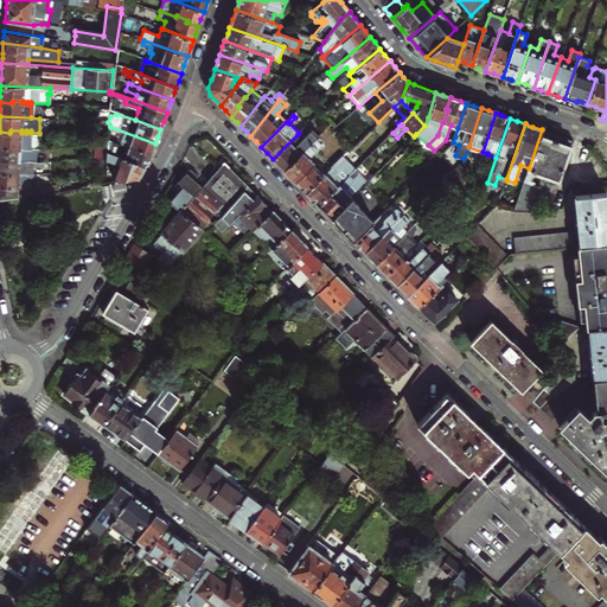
[(129,147),(152,155),(153,149),(155,144),(110,127),(108,126),(108,131),(119,134),(123,136),(120,145),(122,145),(129,147)]
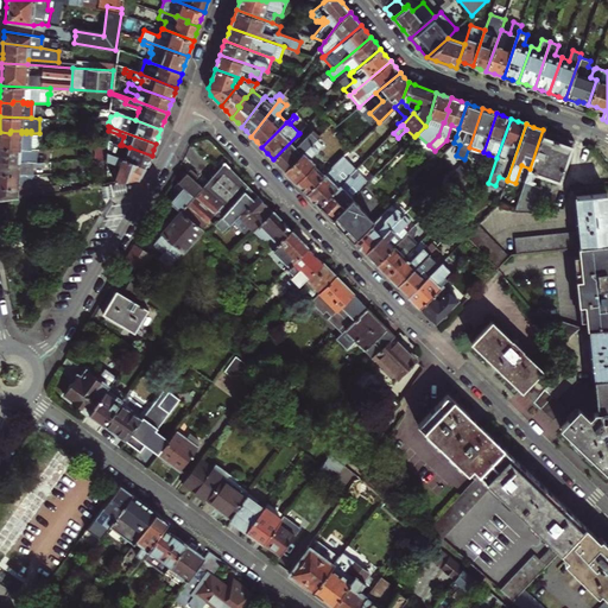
[(317,140),(318,138),(320,137),(308,126),(299,133),(298,134),(304,140),(310,133),(317,140)]
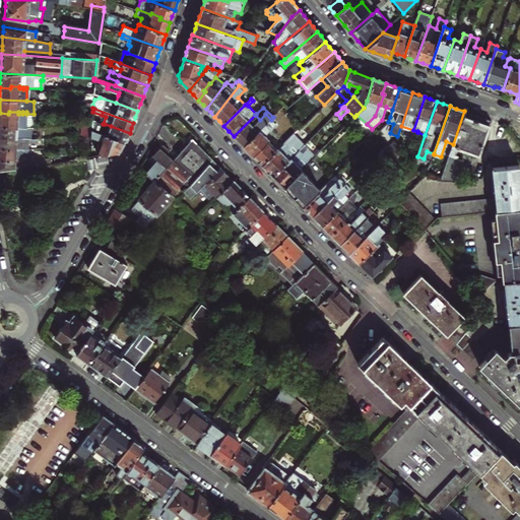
[(453,144),(440,181),(455,181),(462,160),(457,158),(458,156),(455,155),(458,148),(478,155),(491,121),(477,116),(464,111),(453,144)]
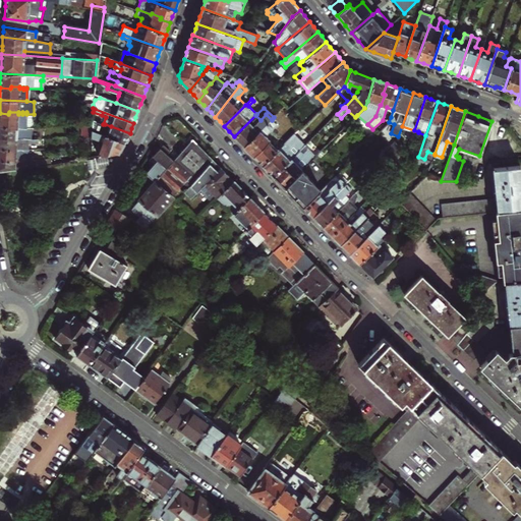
[(34,114),(26,114),(26,112),(22,112),(22,114),(18,114),(18,112),(9,112),(8,114),(0,113),(0,126),(34,126),(37,126),(38,114),(34,114)]
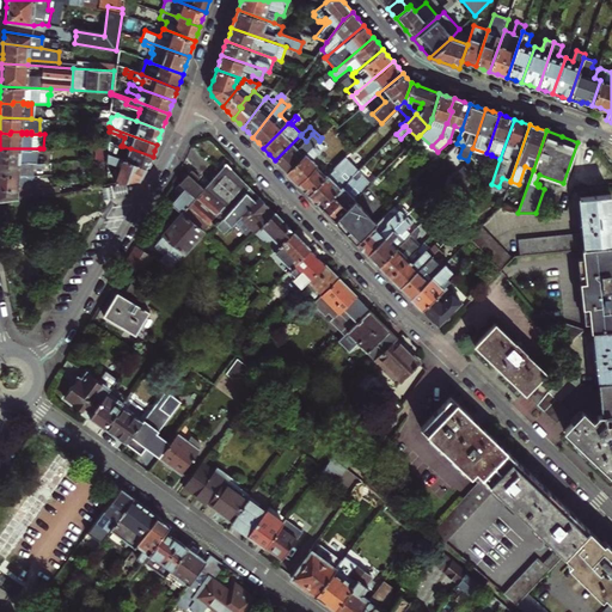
[(300,135),(275,160),(282,166),(287,172),(319,141),(312,134),(306,141),(300,135)]
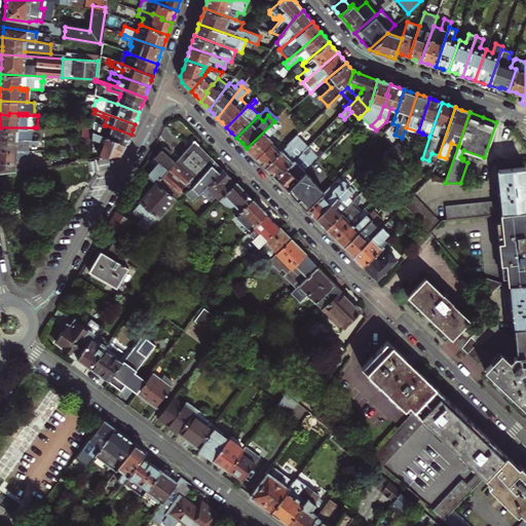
[(274,121),(247,148),(252,153),(256,158),(272,142),(266,136),(270,136),(279,126),(276,123),(278,122),(275,119),(274,121)]
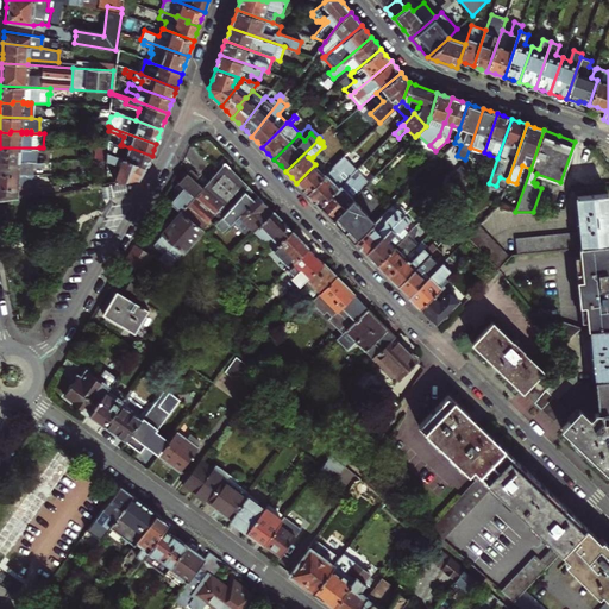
[(108,154),(146,165),(149,161),(152,156),(130,148),(123,145),(120,145),(115,143),(108,140),(108,154)]
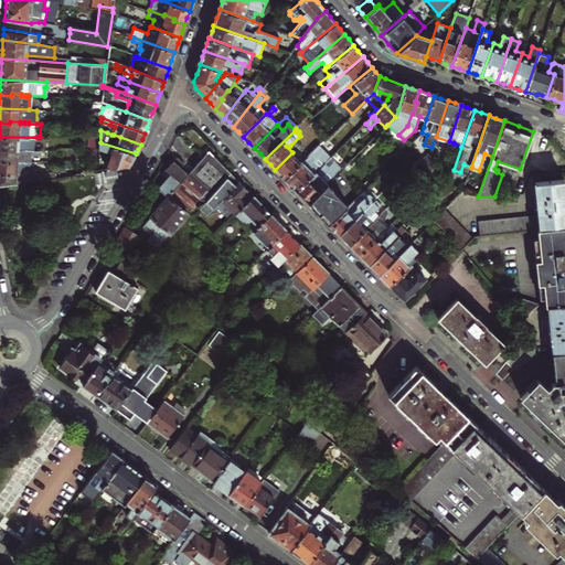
[(36,137),(0,137),(0,149),(36,150),(36,137)]
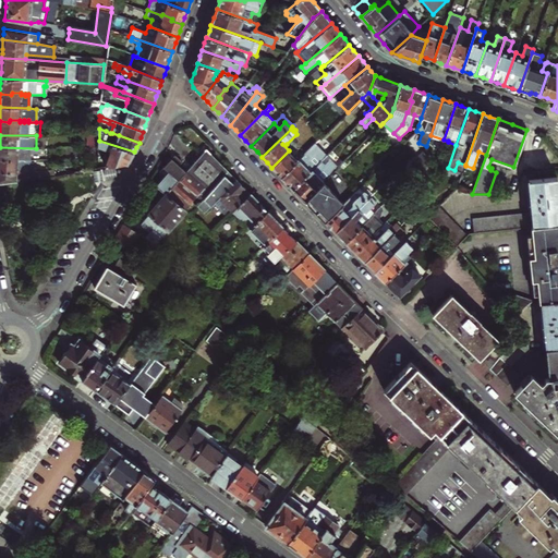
[(444,140),(439,152),(444,153),(448,142),(448,141),(444,140)]
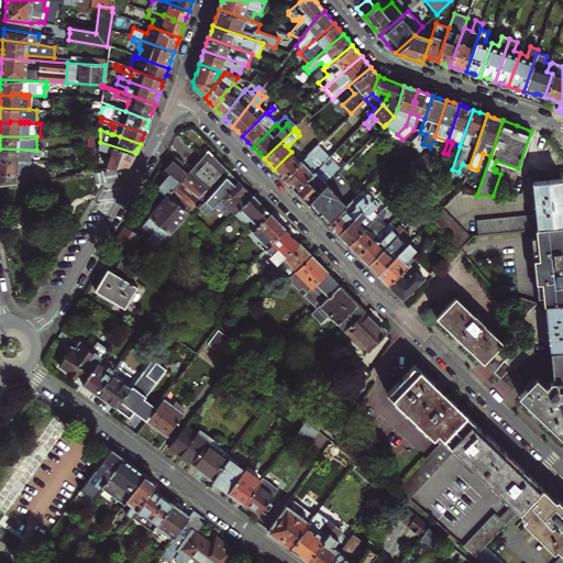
[(108,153),(107,169),(129,165),(131,161),(135,153),(100,142),(99,151),(108,153)]
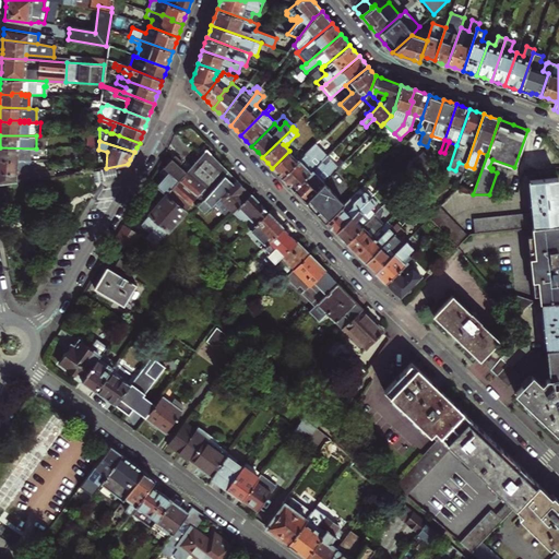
[(36,149),(0,147),(0,158),(30,162),(30,153),(40,153),(40,149),(36,149)]
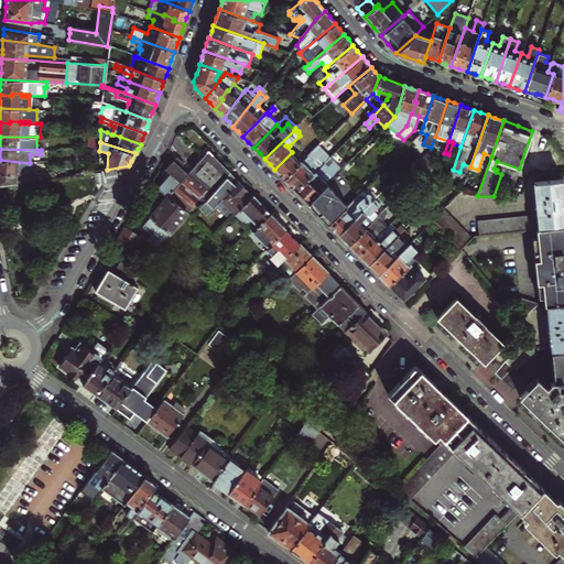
[(302,162),(284,179),(291,185),(296,191),(324,163),(326,161),(315,150),(302,162)]
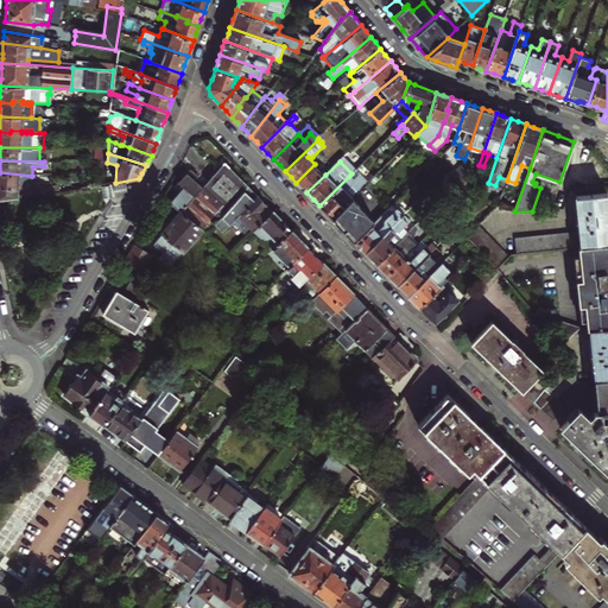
[(178,190),(169,201),(181,211),(201,229),(206,234),(213,226),(214,225),(210,220),(214,215),(219,219),(248,185),(226,163),(214,173),(202,187),(195,179),(198,176),(190,168),(172,185),(178,190)]
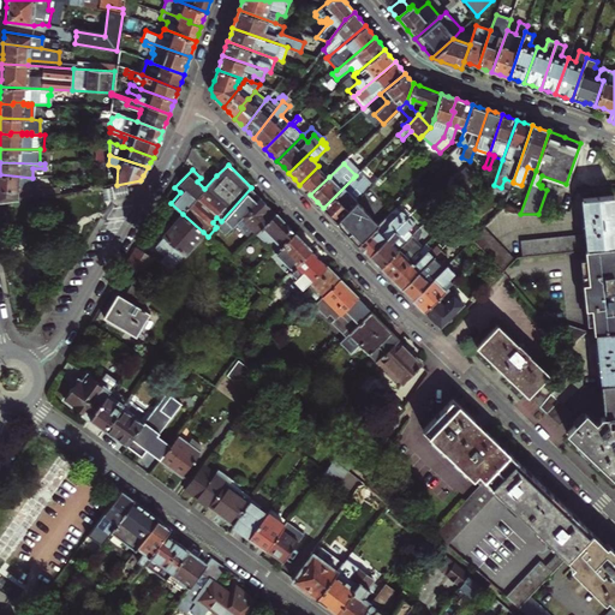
[(318,166),(299,185),(305,191),(310,195),(329,177),(318,166)]
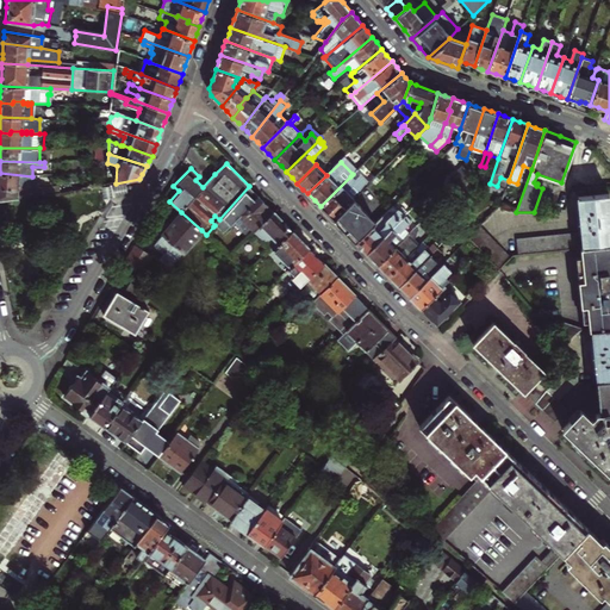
[(459,185),(461,182),(470,174),(464,167),(460,168),(452,178),(459,185)]
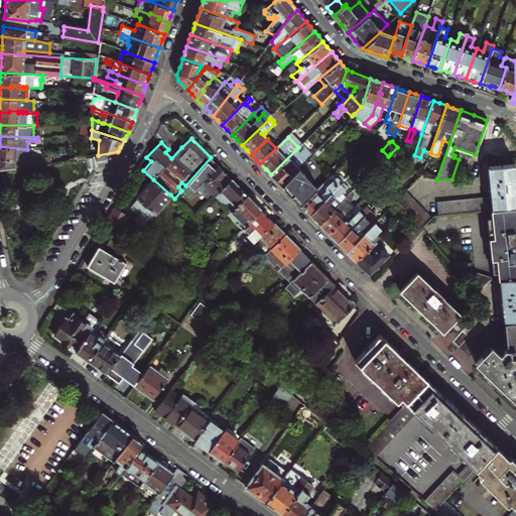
[(27,149),(0,146),(0,158),(22,159),(23,158),(31,158),(32,149),(27,149)]
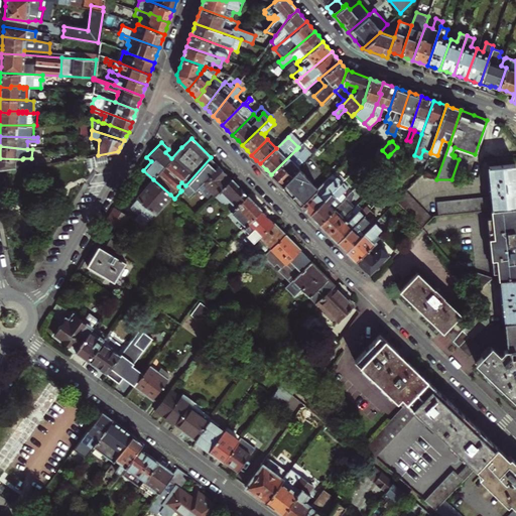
[(397,147),(390,154),(393,158),(401,151),(397,147)]
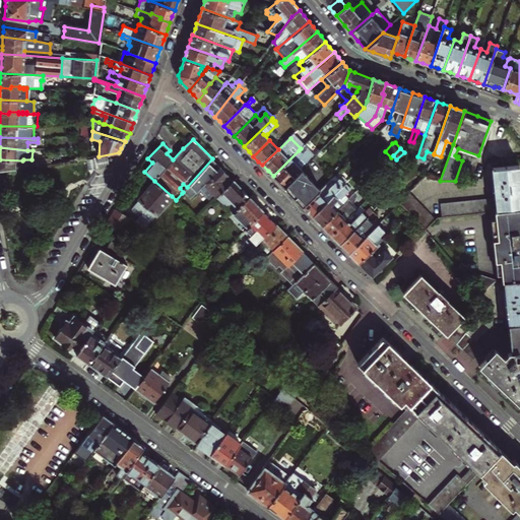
[(299,150),(273,176),(278,181),(283,187),(301,170),(315,156),(308,149),(303,154),(299,150)]
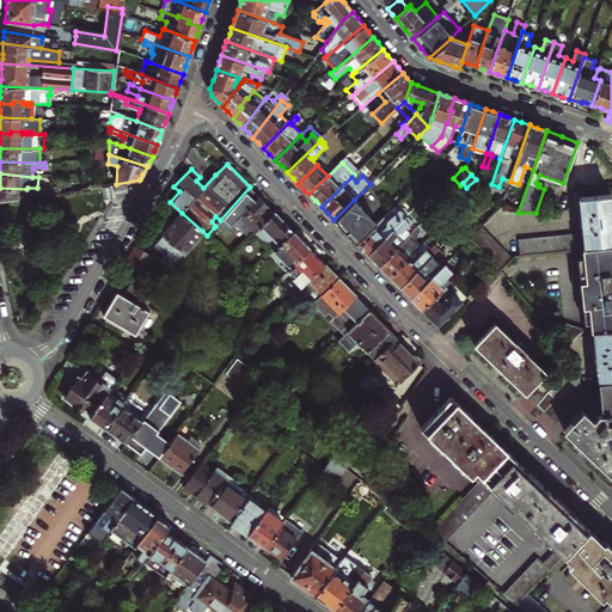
[(466,188),(463,183),(460,185),(452,194),(456,199),(466,188)]
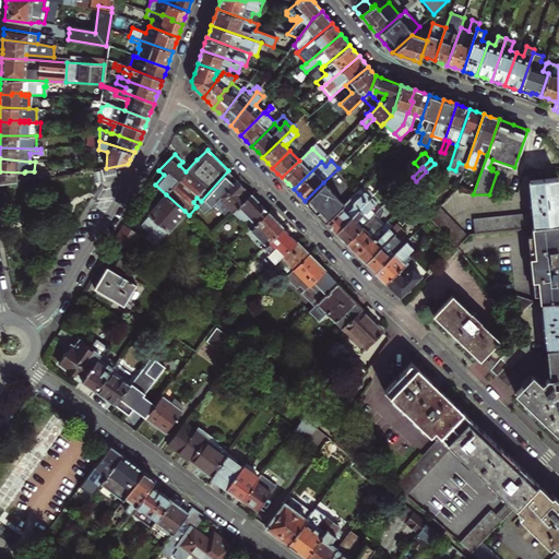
[(38,173),(38,179),(55,177),(54,170),(38,173)]
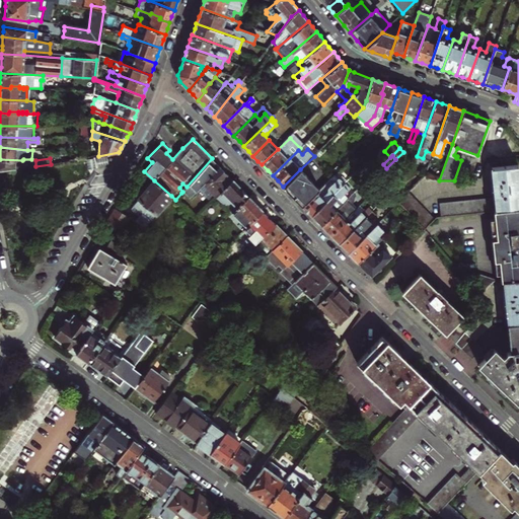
[(212,158),(187,187),(182,192),(181,193),(189,199),(203,184),(216,197),(233,180),(221,168),(212,158)]
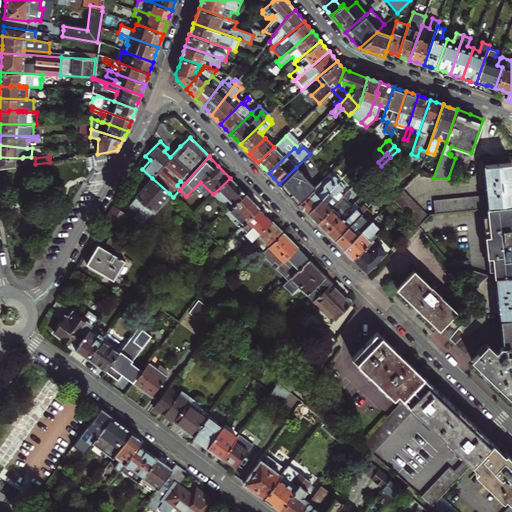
[(0,168),(8,168),(20,167),(35,164),(35,158),(31,157),(23,157),(22,158),(0,157),(0,168)]
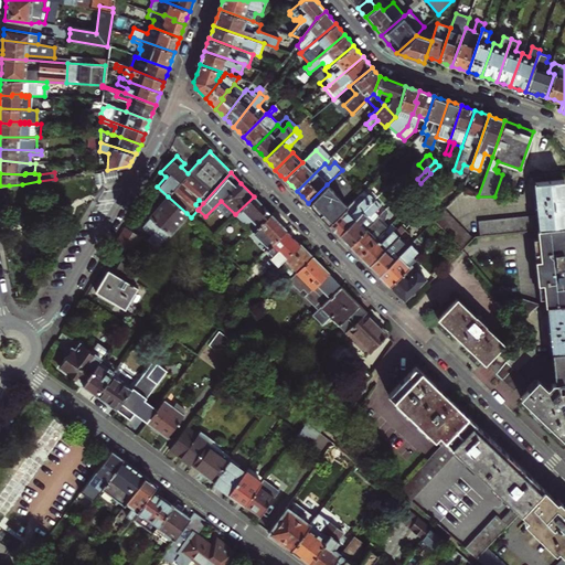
[(537,230),(564,226),(564,195),(563,179),(535,182),(537,202),(534,203),(535,209),(537,209),(540,224),(536,224),(535,215),(478,221),(479,235),(537,230)]
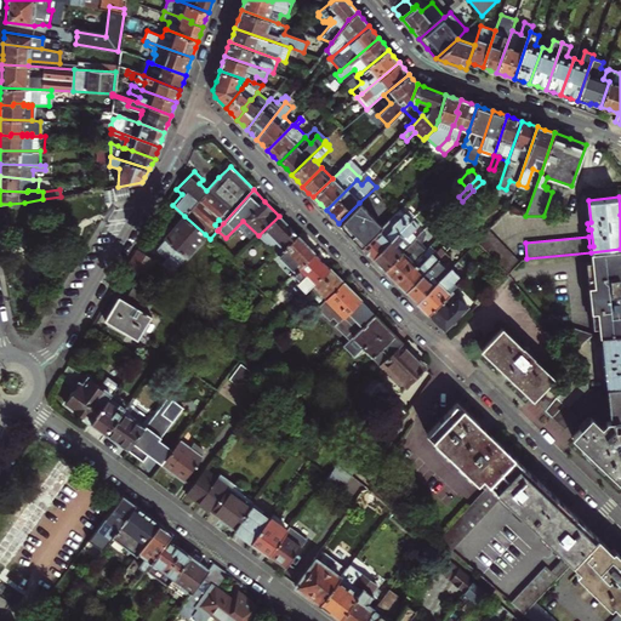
[(359,203),(339,223),(351,234),(363,248),(382,227),(359,203)]
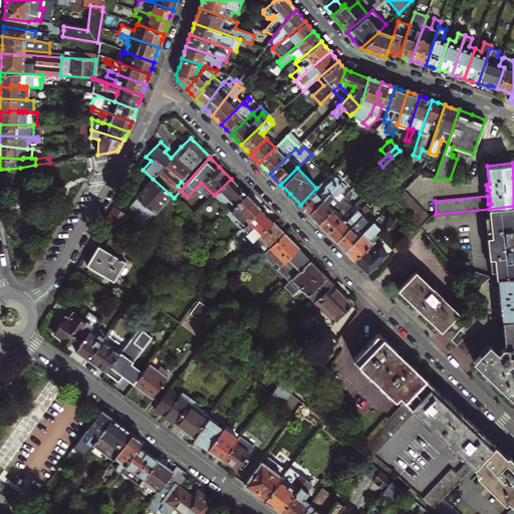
[(316,188),(300,205),(304,209),(309,214),(342,181),(344,179),(339,174),(336,177),(332,173),(316,188)]
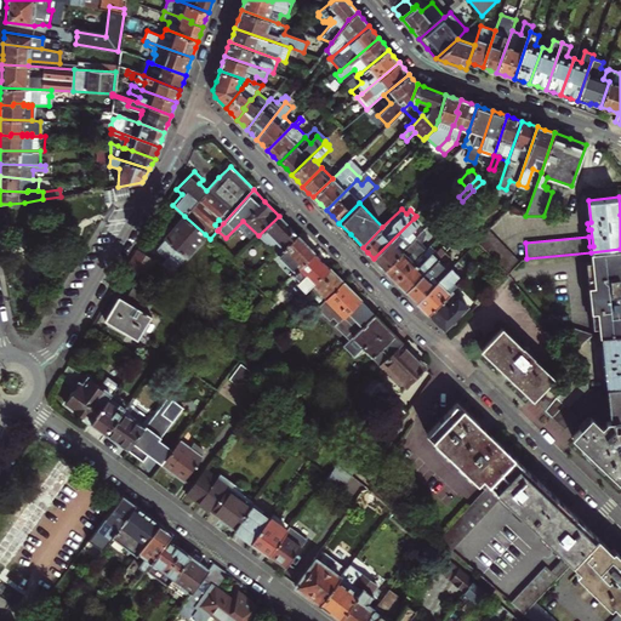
[(161,263),(172,272),(205,234),(184,216),(170,233),(155,250),(165,258),(161,263)]
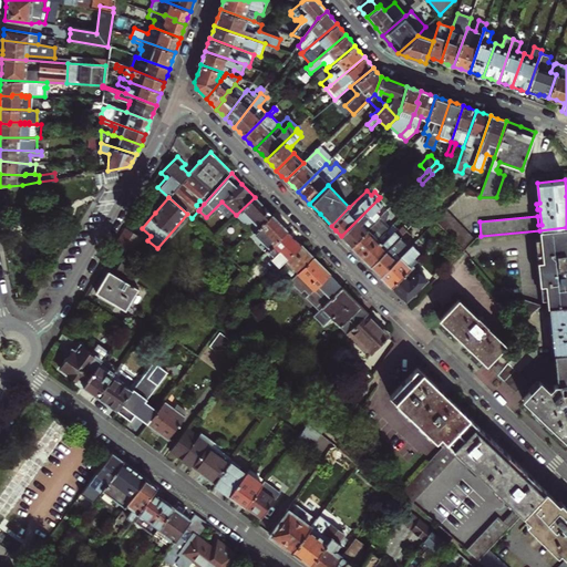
[(255,197),(236,215),(253,233),(271,215),(261,205),(255,197)]
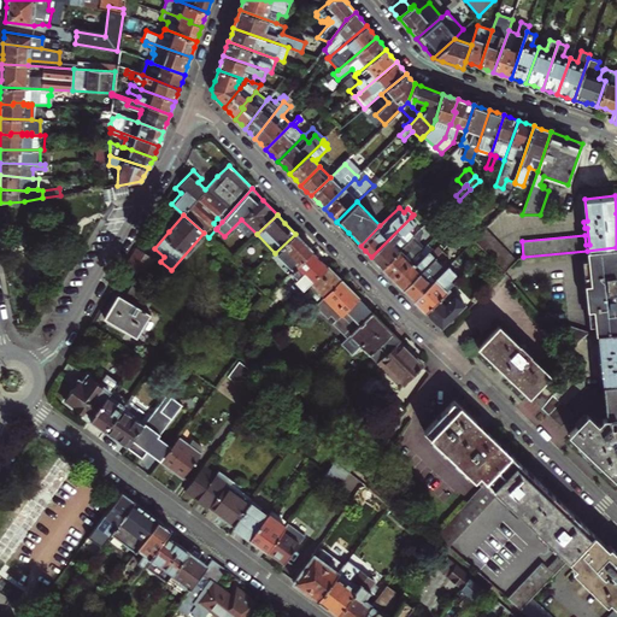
[(411,217),(371,257),(376,262),(382,268),(413,238),(409,231),(416,223),(411,217)]
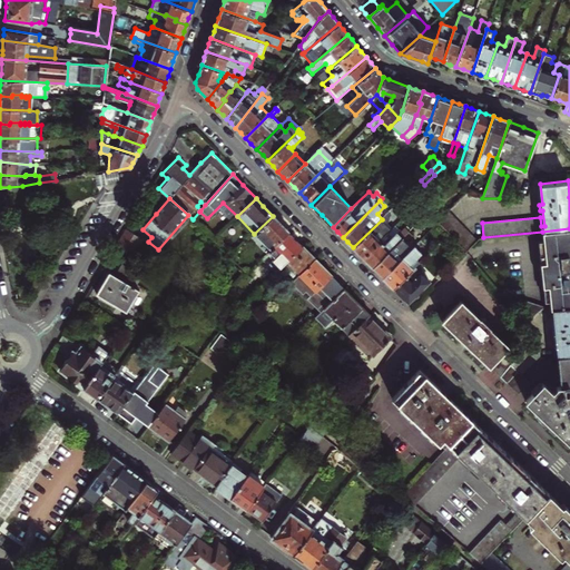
[(429,213),(419,203),(415,207),(424,216),(429,213)]
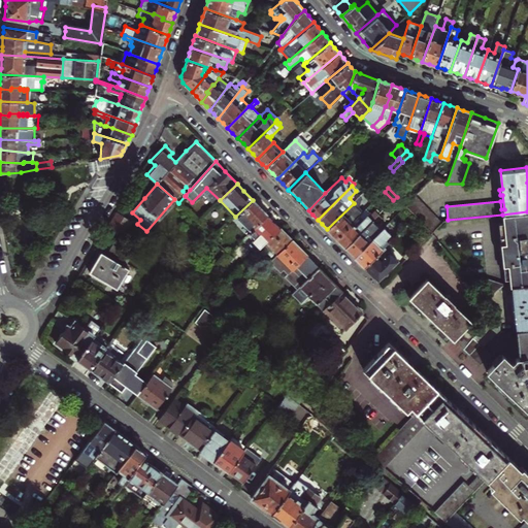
[(354,203),(327,229),(331,234),(336,238),(361,213),(355,206),(357,205),(360,205),(365,200),(361,196),(354,203)]
